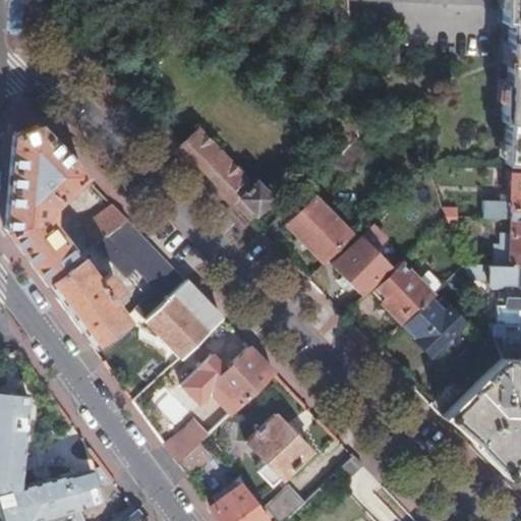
[(341,152),(353,139),(356,136),(345,0),(344,0),(332,0),(344,133),(333,143),(341,152)]
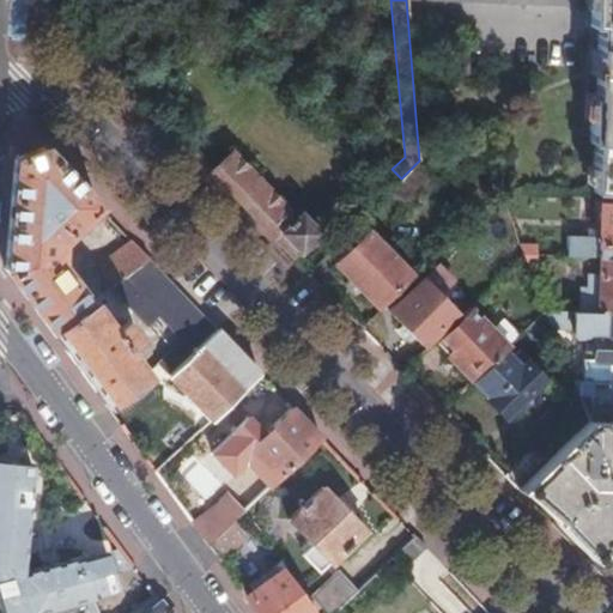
[(612,0),(588,0),(588,28),(596,28),(594,70),(589,70),(589,77),(594,77),(593,99),(589,99),(590,144),(595,144),(594,192),(601,193),(612,193),(612,0)]
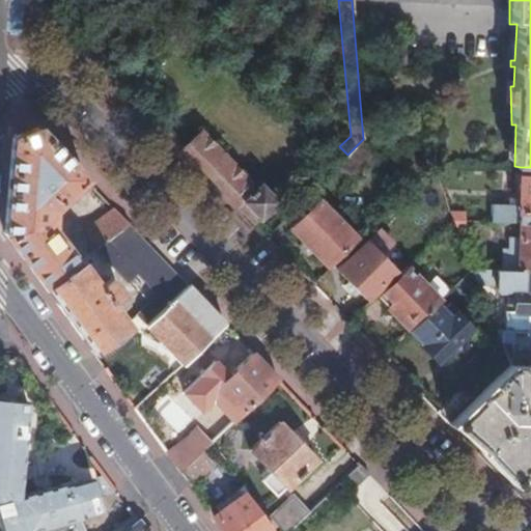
[(53,210),(85,177),(38,129),(14,139),(14,151),(5,232),(46,287),(77,263),(50,227),(53,210)]
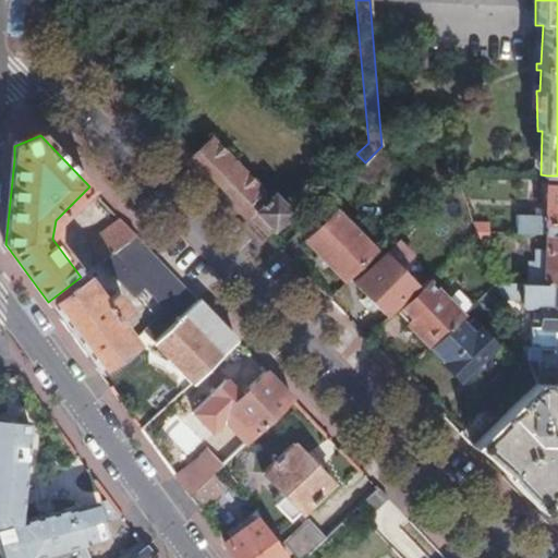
[(232,199),(250,217),(254,211),(271,230),(290,213),(274,194),(268,198),(210,141),(192,158),(232,199)]
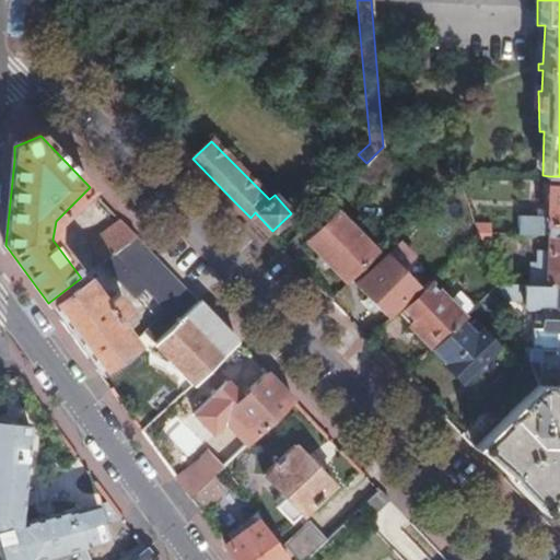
[(366,163),(356,174),(369,185),(391,162),(380,150),(366,163)]
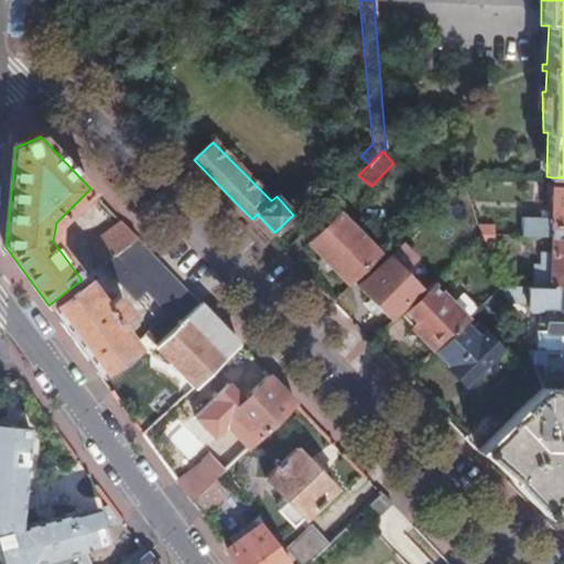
[(563,177),(553,177),(553,188),(552,190),(551,219),(522,219),(522,237),(552,238),(563,238),(563,177)]
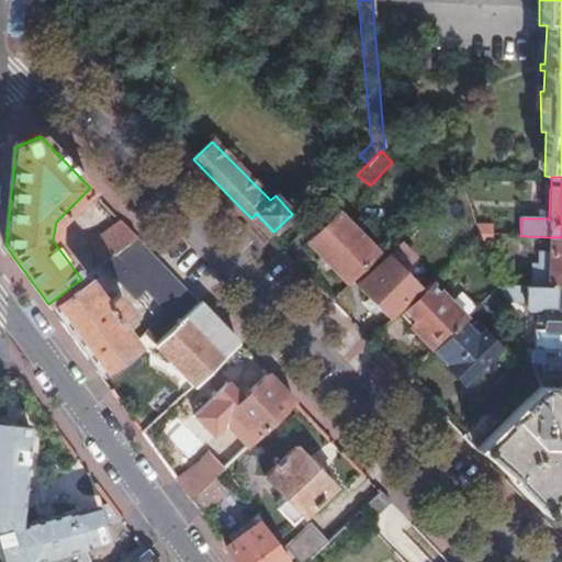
[(459,178),(450,187),(454,191),(461,184),(459,178)]
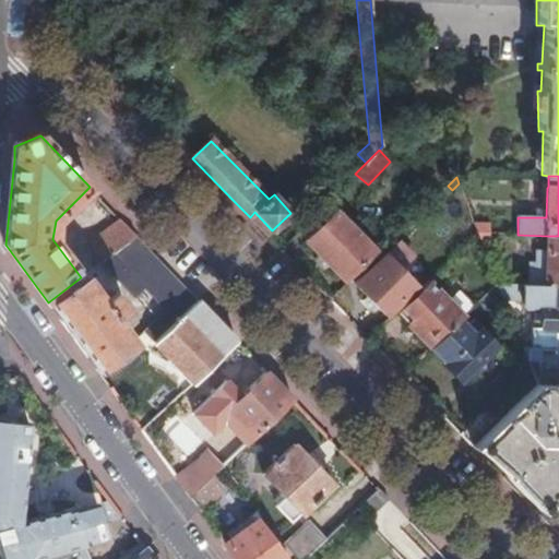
[(372,250),(335,213),(307,240),(344,280),(372,250)]
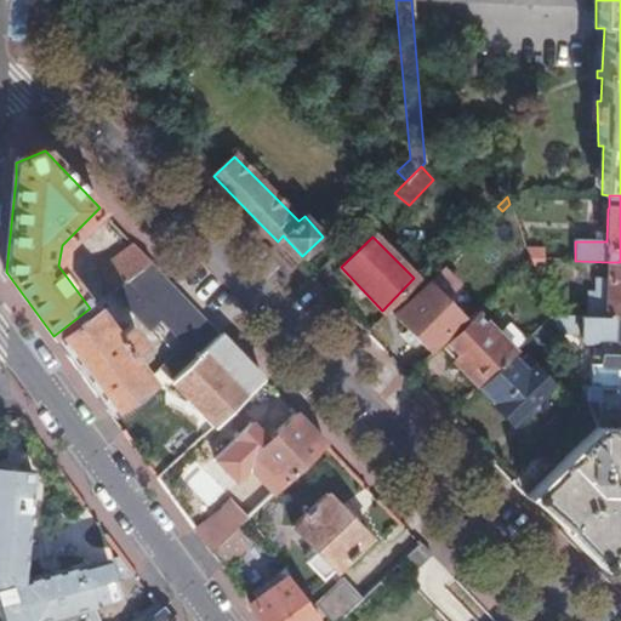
[(152,262),(135,244),(100,271),(109,285),(100,292),(103,298),(112,291),(152,262)]
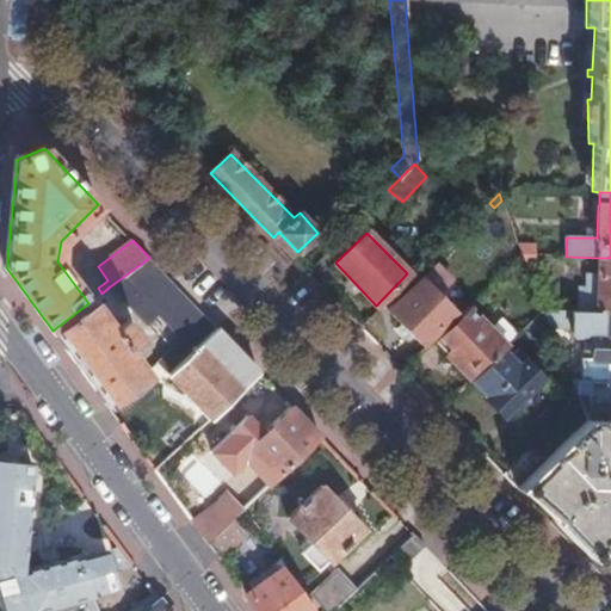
[(522,255),(535,255),(535,245),(518,245),(522,255)]
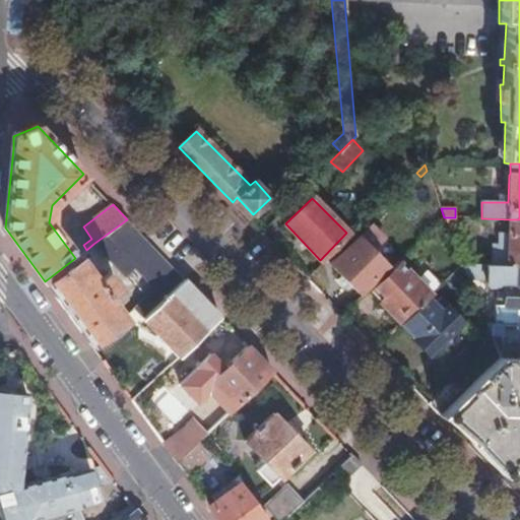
[(440,236),(449,229),(444,217),(433,229),(440,236)]
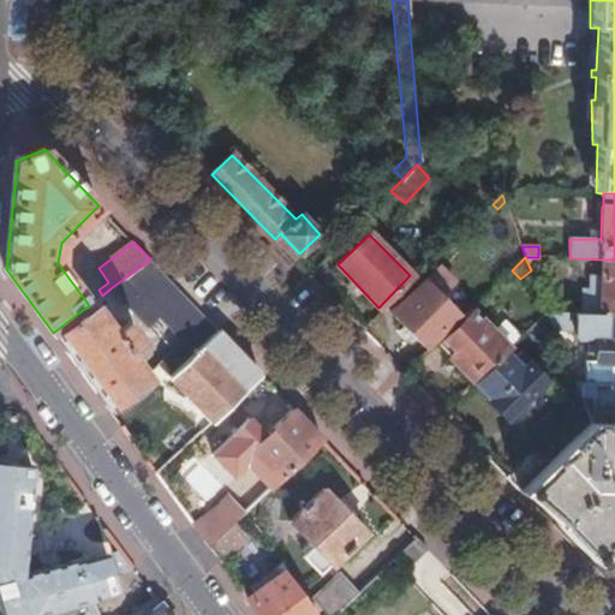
[(538,270),(538,257),(525,257),(531,270),(538,270)]
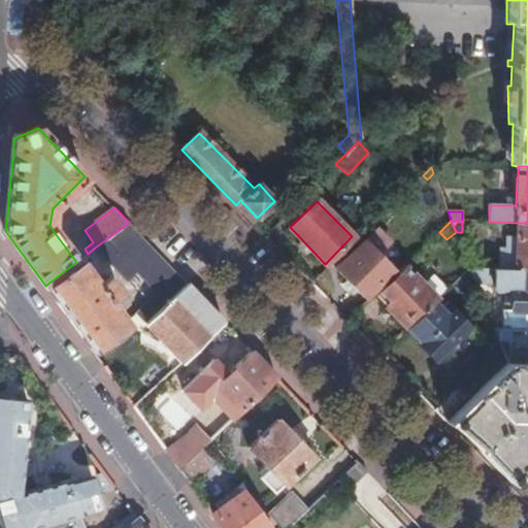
[(176,273),(129,223),(95,248),(127,281),(135,272),(156,293),(176,273)]
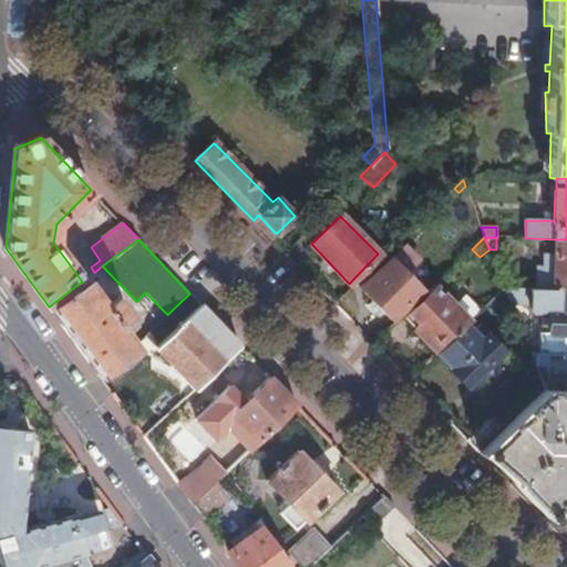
[(402,239),(363,276),(368,280),(360,288),(391,319),(421,290),(390,259),(406,244),(402,239)]
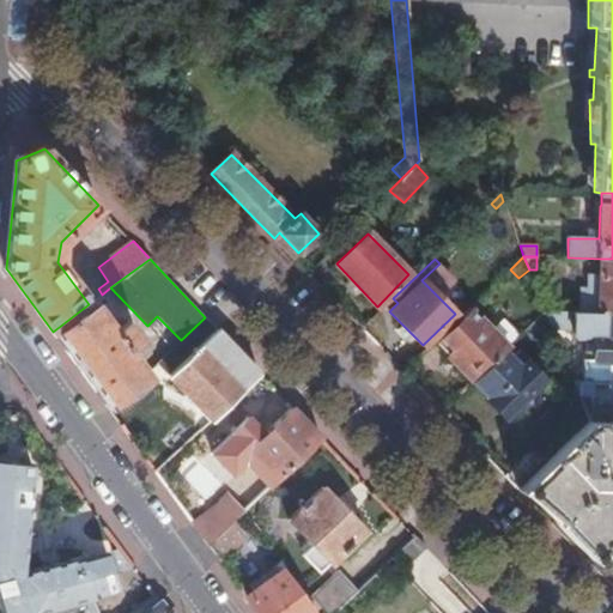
[(612,314),(612,259),(600,259),(599,275),(587,275),(587,287),(580,287),(580,313),(612,314)]
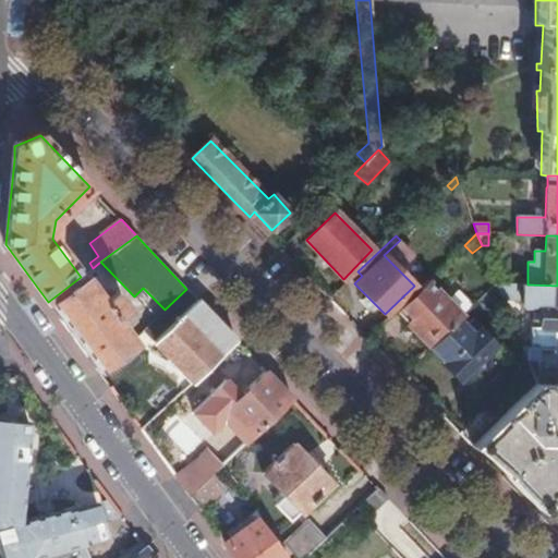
[(113,316),(102,301),(83,275),(81,277),(48,302),(71,334),(97,370),(133,342),(133,341),(113,316)]
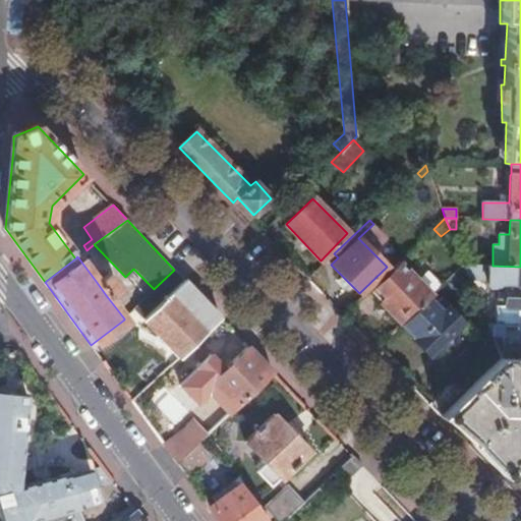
[(427,299),(431,296),(399,263),(368,291),(402,325),(427,299)]
